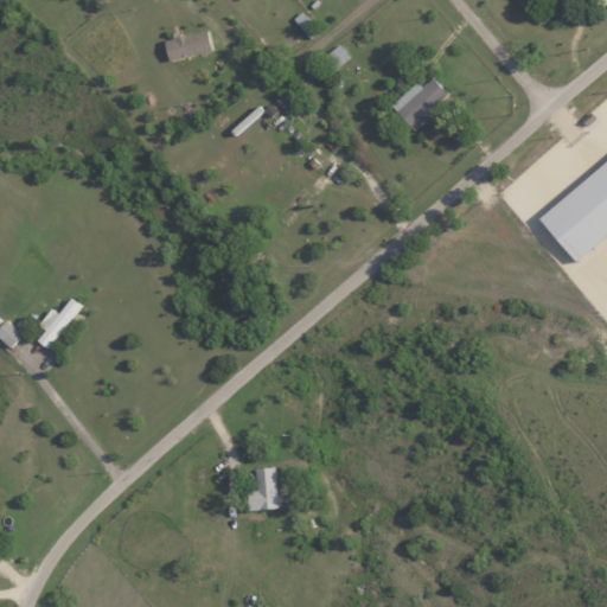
[(167,59),(211,52),(208,32),(165,38),(167,59)]
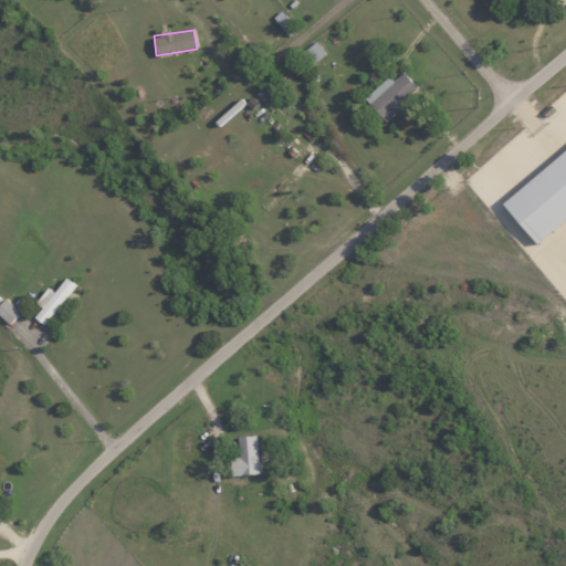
[(417,87),(404,72),(394,81),(389,76),(364,100),(386,122),(410,98),(407,96),(417,87)]
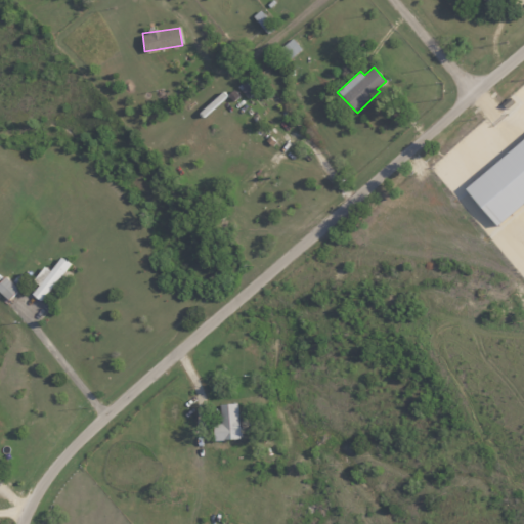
[(236,87),(248,98),(257,89),(246,78),(236,87)]
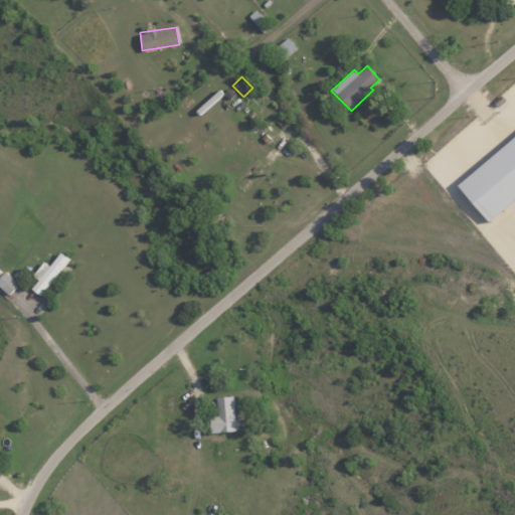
[(514,198),(514,136),(457,184),(488,221),(514,198)]
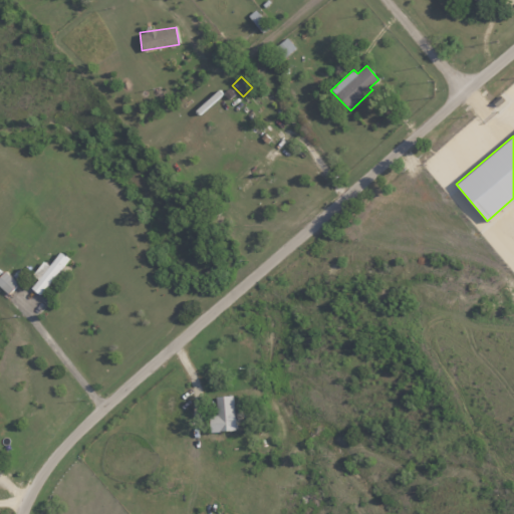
[(68,258),(59,251),(29,286),(38,294),(68,258)]
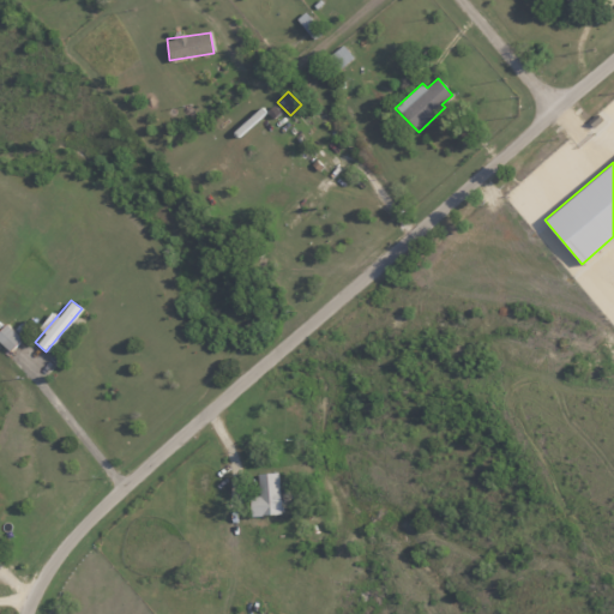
[(20,337),(5,323),(0,327),(0,342),(8,350),(20,337)]
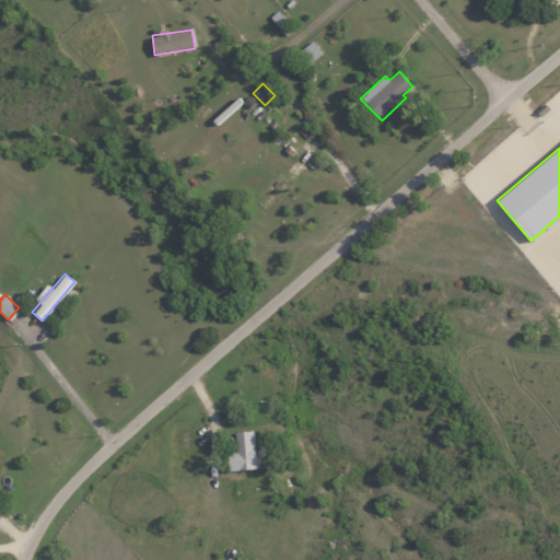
[(254,430),(235,431),(236,452),(228,453),(229,470),(255,469),(254,430)]
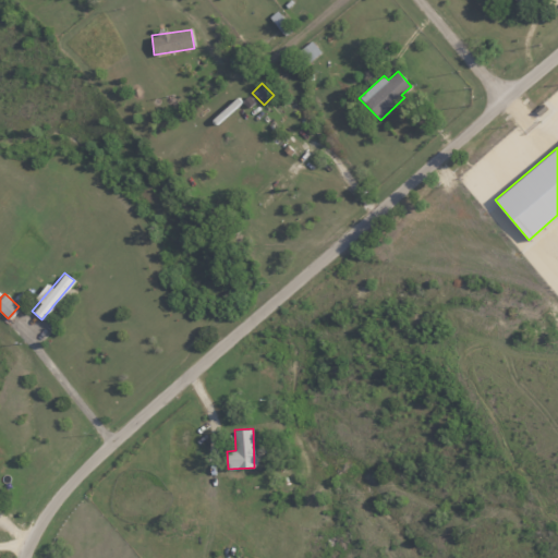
All buildings are outlined.
